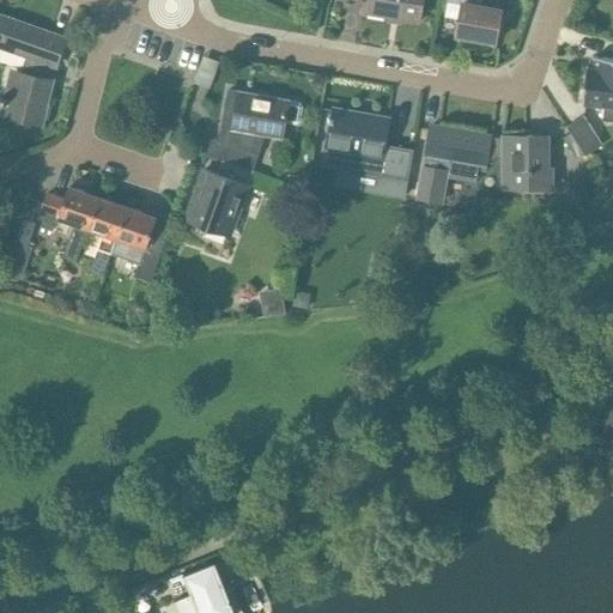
[(423,0),(365,0),(364,12),(419,23),(423,0)]
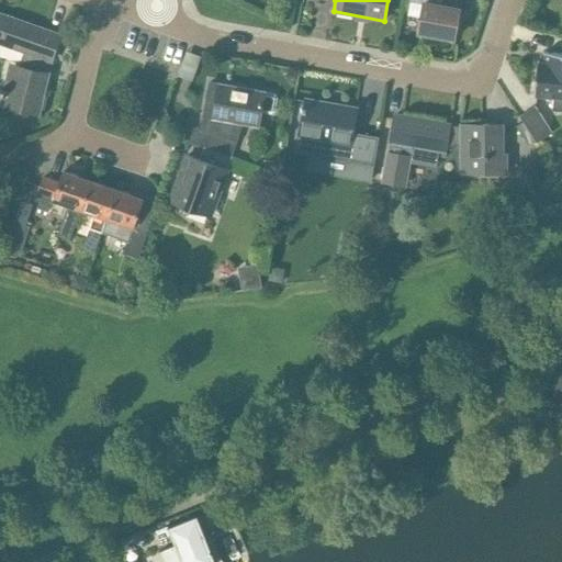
[(409,0),(408,14),(420,17),(418,33),(454,40),(460,9),(441,6),(441,0),(409,0)]
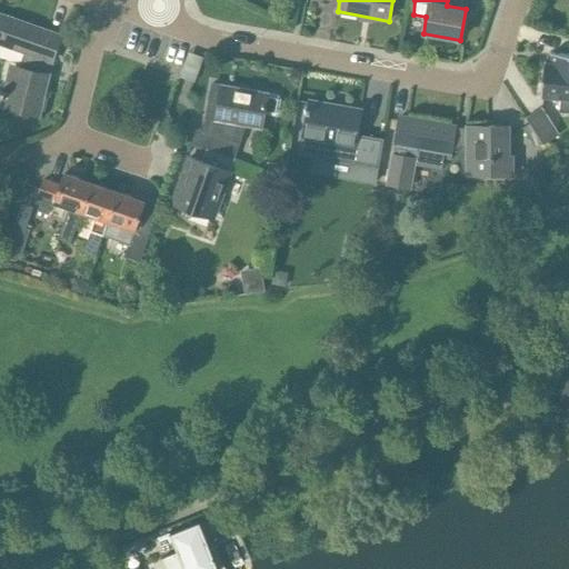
[(0,43),(27,53),(25,63),(23,68),(9,63),(1,91),(0,90),(0,96),(0,97),(0,106),(2,107),(13,109),(12,115),(16,119),(20,121),(25,121),(29,118),(31,113),(40,116),(50,75),(46,73),(48,63),(49,60),(53,61),(61,36),(0,13),(0,43)]
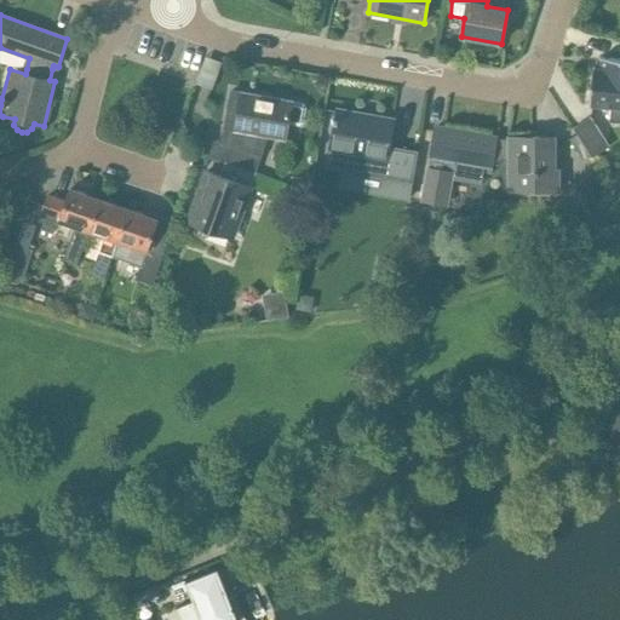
[(593,68),(590,107),(610,109),(609,121),(619,122),(619,59),(600,58),(598,68),(593,68)]
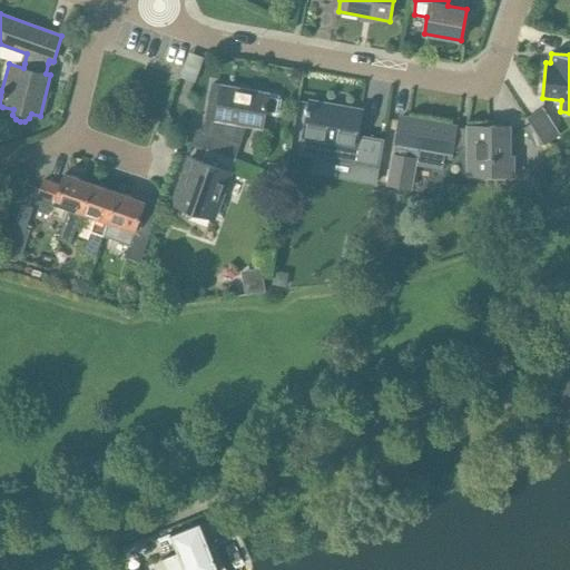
[(206,133),(200,146),(206,148),(235,158),(241,145),(241,144),(246,127),(264,130),(266,115),(275,116),(279,112),(282,101),(278,96),(269,95),(269,94),(222,85),(212,82),(203,131),(206,133)]
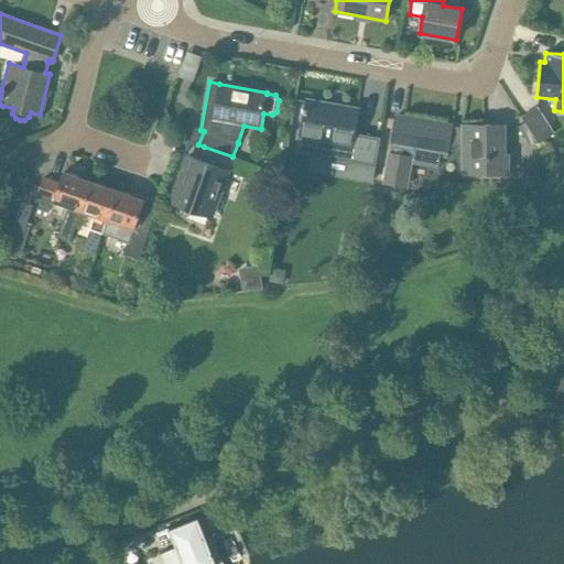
[(300,140),(297,152),(311,154),(308,169),(372,181),(379,138),(355,133),(358,108),(307,99),(301,137),(300,140)]
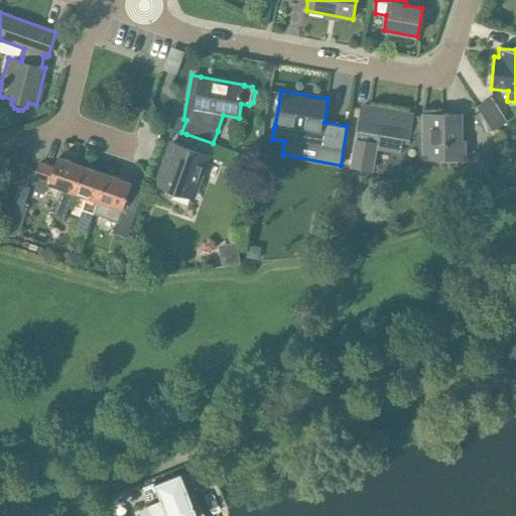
[(493,131),(507,122),(492,98),(477,107),(493,131)]
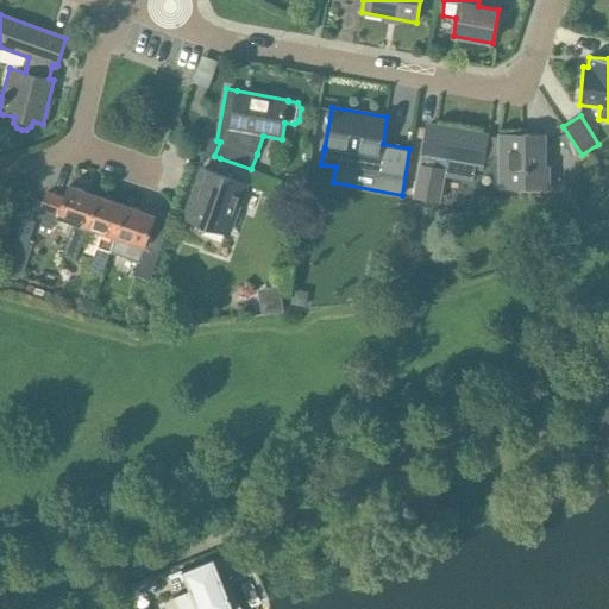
[(427,124),(415,196),(416,196),(440,200),(445,177),(471,182),(475,162),(482,163),(483,157),(498,156),(500,187),(502,187),(548,186),(548,165),(545,165),(545,135),(502,135),(498,135),(498,137),(488,137),(488,135),(429,125),(427,124)]
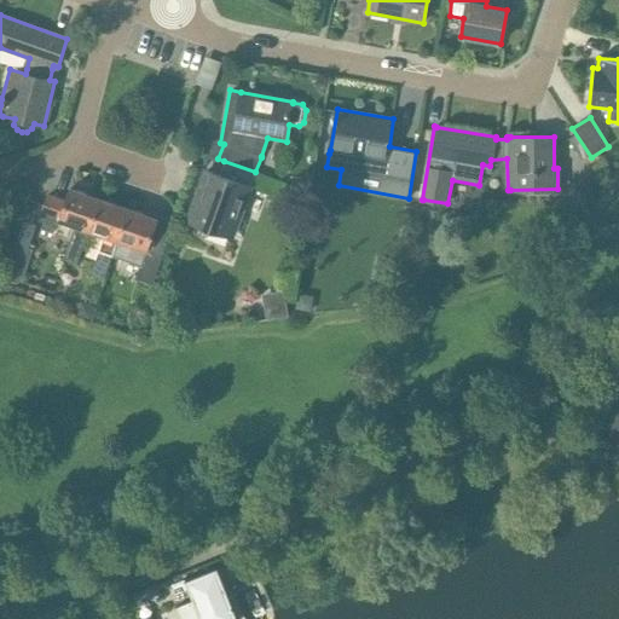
[(252,185),(255,172),(224,161),(219,175),(206,171),(187,221),(236,238),(254,186),(252,185)]
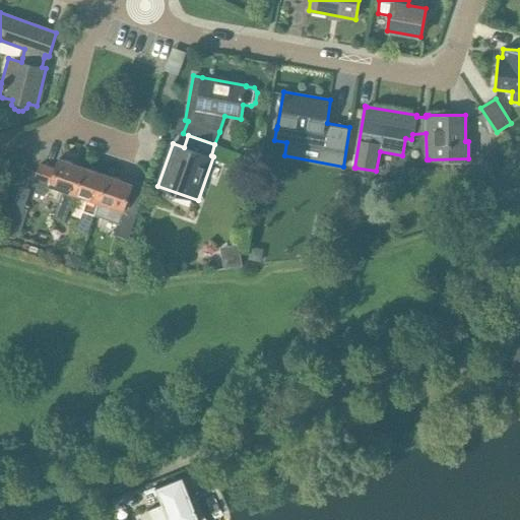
[(498,148),(481,158),(505,195),(519,185),(519,184),(519,183),(511,169),(498,148)]
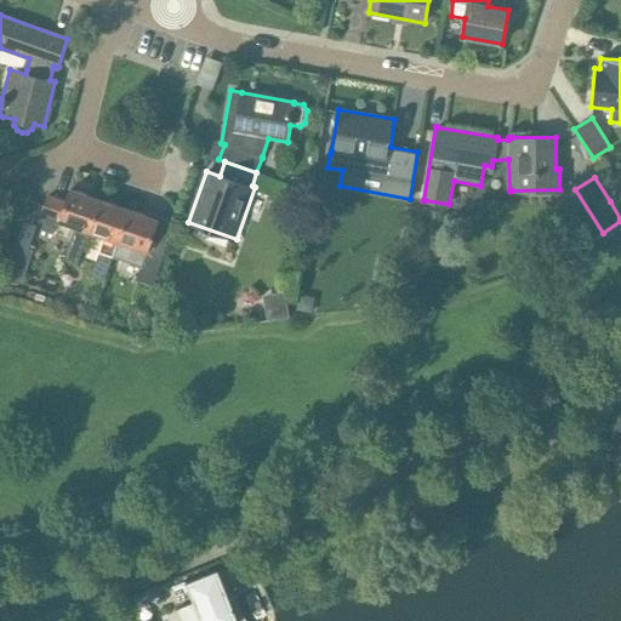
[(46,197),(38,221),(57,228),(60,222),(74,228),(62,261),(78,266),(87,233),(89,233),(101,199),(70,189),(66,203),(49,197),(46,197)]
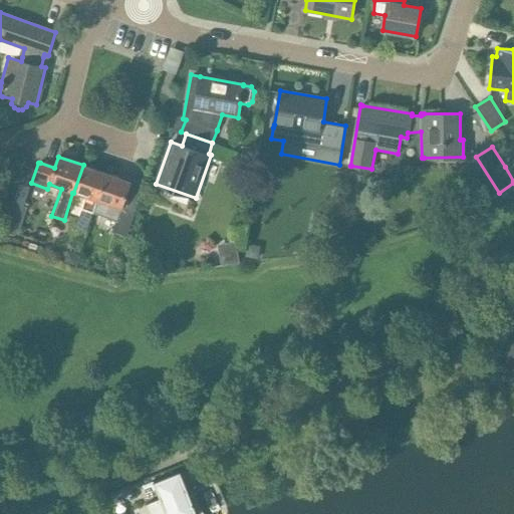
[(83,165),(73,193),(85,197),(75,228),(86,232),(93,213),(97,201),(107,173),(83,165)]
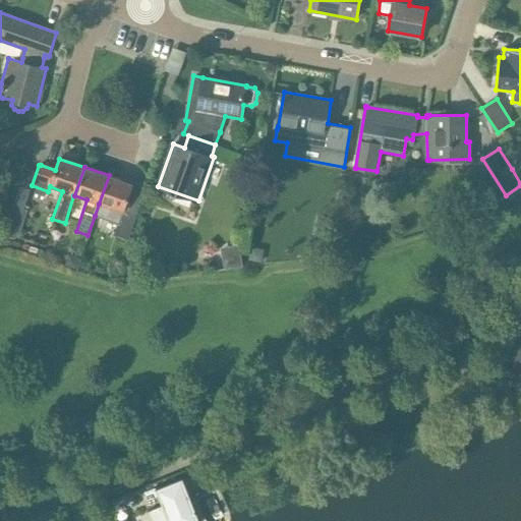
[(99,204),(95,216),(118,224),(114,235),(128,240),(140,206),(126,200),(132,183),(109,175),(104,190),(99,204)]
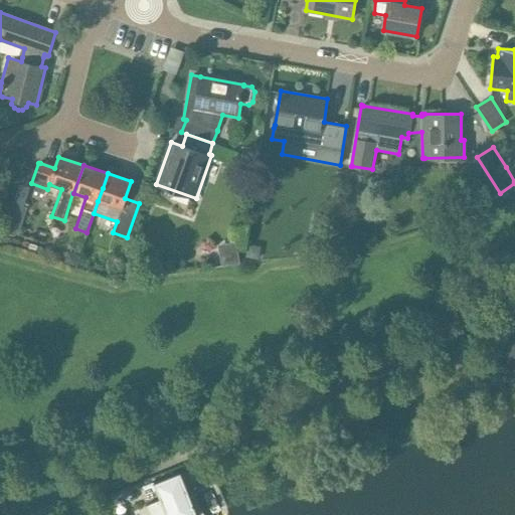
[(13,201),(4,230),(17,234),(27,206),(23,205),(13,201)]
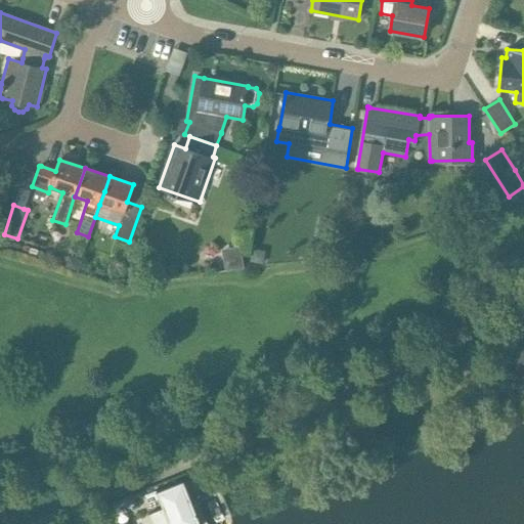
[(252,249),(250,261),(262,264),(265,251),(252,249)]
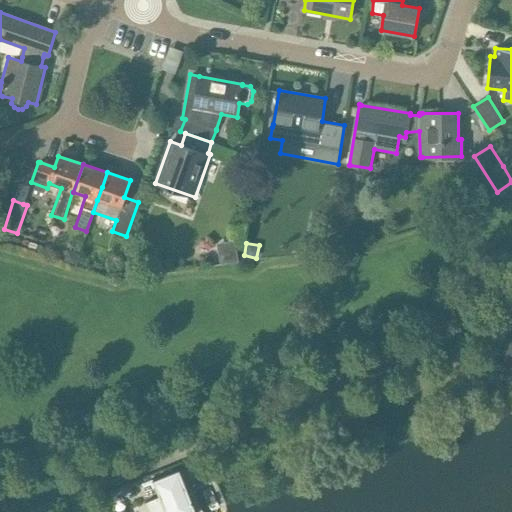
[(67,250),(63,261),(74,265),(78,254),(67,250)]
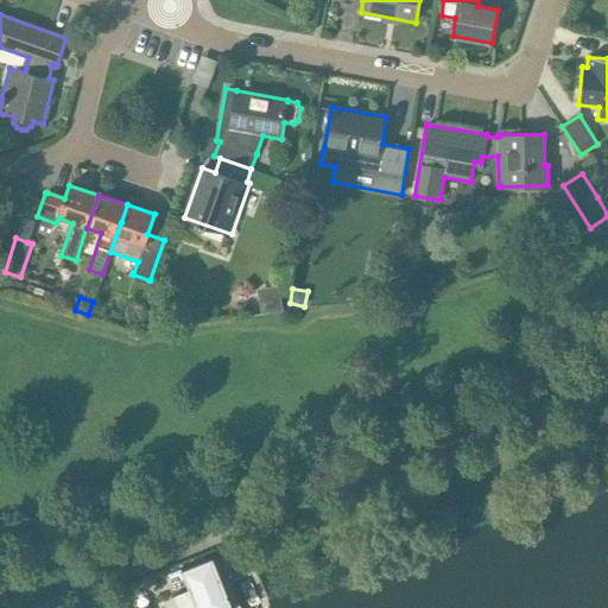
[(190,590),(172,597),(176,607),(233,607),(214,558),(182,571),(190,590)]
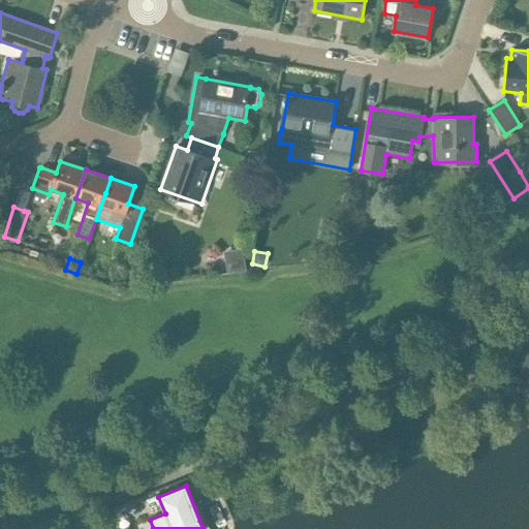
[(201,502),(200,502),(211,526),(212,528),(225,522),(224,520),(214,496),(201,502)]
